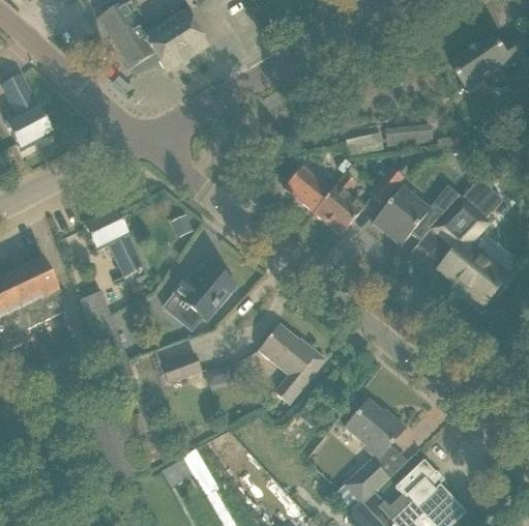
[(207,44),(196,27),(186,11),(185,10),(146,36),(122,0),(107,0),(97,6),(101,13),(98,16),(131,67),(154,52),(166,70),(206,45),(207,44)]
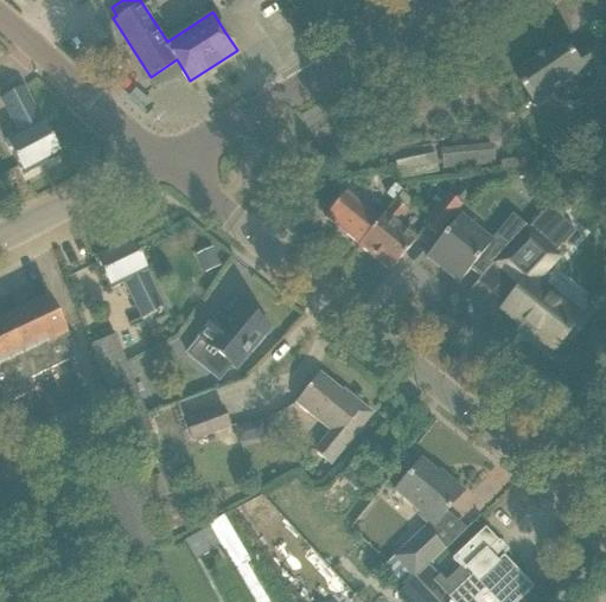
[(541,56),(540,53),(516,69),(537,102),(573,78),(591,106),(605,95),(605,47),(601,42),(580,56),(567,38),(541,56)]
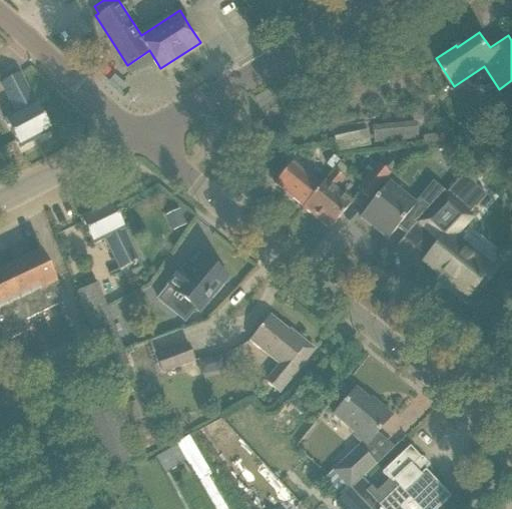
[(20,71),(2,80),(5,86),(17,110),(5,116),(11,127),(20,145),(51,128),(20,71)]
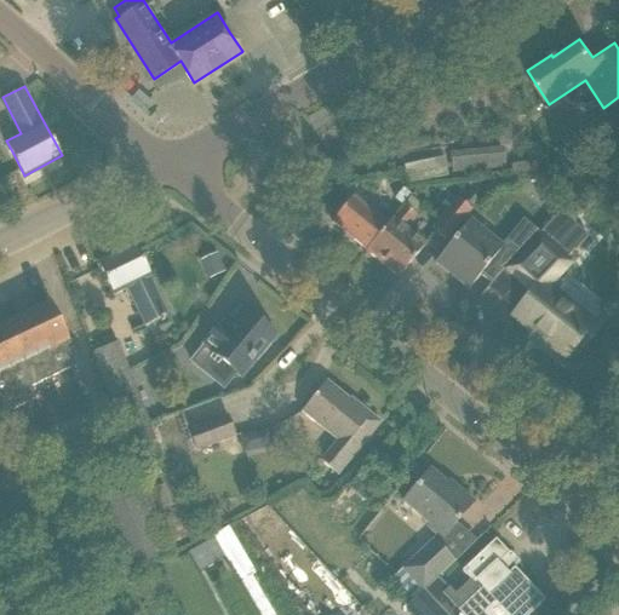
[(506,165),(505,144),(451,149),(453,170),(506,165)]
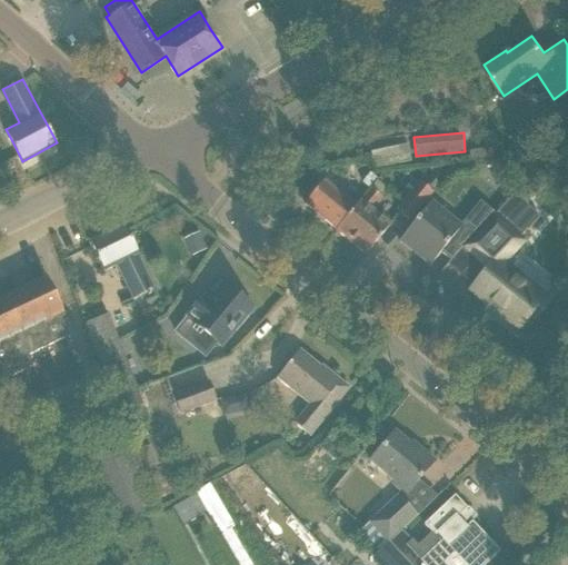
[(377,134),(375,157),(411,159),(414,137),(377,134)]
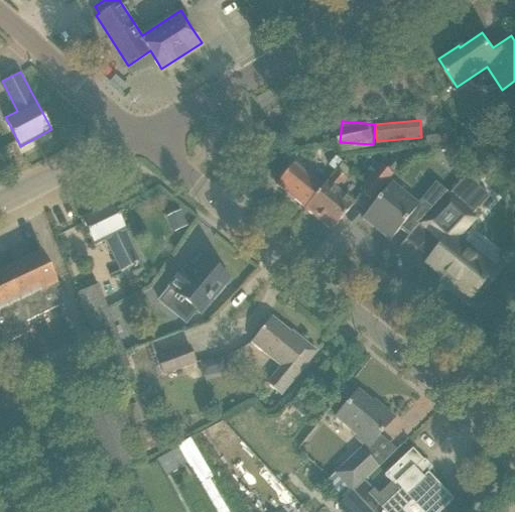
[(439,131),(425,133),(426,143),(440,142),(439,131)]
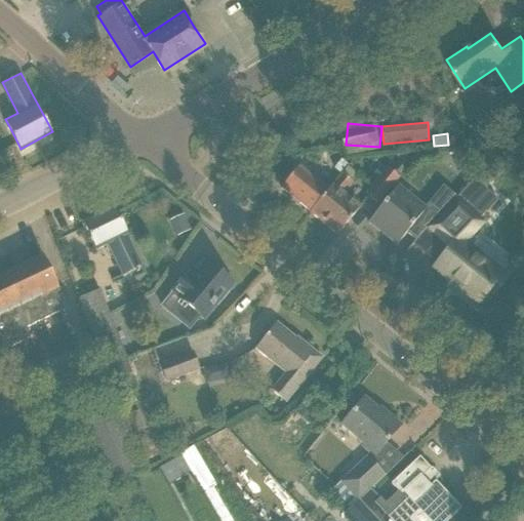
[(341,156),(333,164),(341,170),(343,169),(349,162),(341,156)]
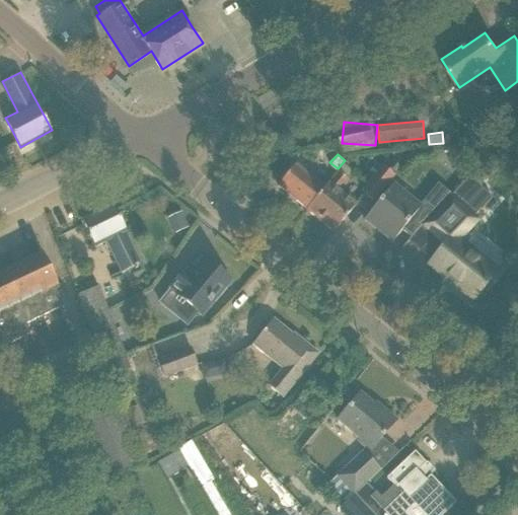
[(279,182),(307,206),(324,187),(323,186),(310,174),(295,162),(279,182)]
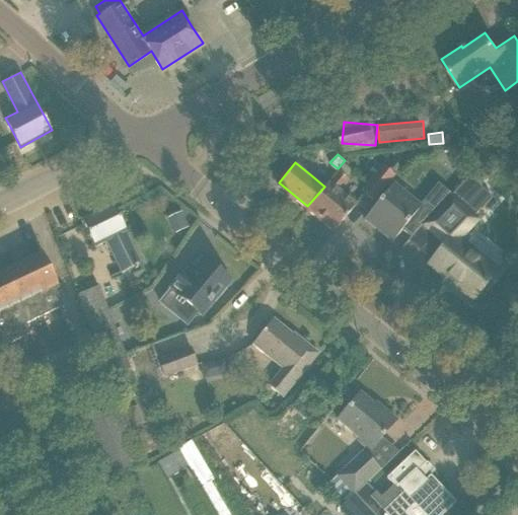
[(363,189),(374,198),(395,172),(383,163),(363,189)]
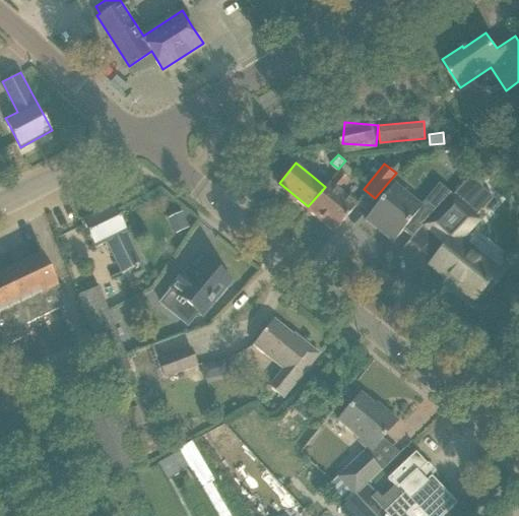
[(325,187),(308,206),(334,229),(347,213),(357,203),(340,189),(350,178),(339,168),(338,169),(324,186),(325,187)]
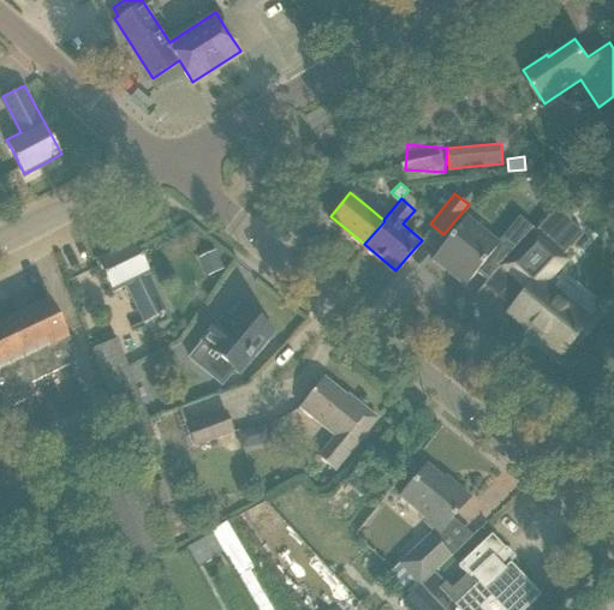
[(525,289),(510,309),(561,351),(588,317),(544,282),(567,257),(562,252),(584,231),(558,205),(536,228),(500,263),(525,289)]
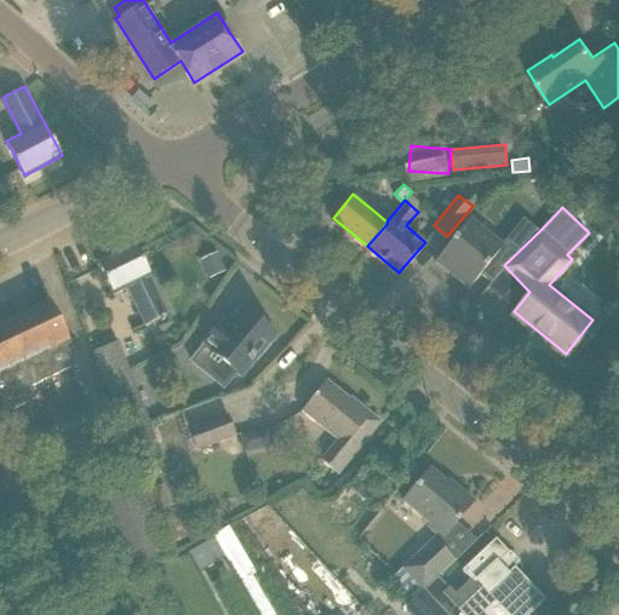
[(470,285),(486,265),(496,274),(515,249),(502,239),(500,241),(469,217),(436,258),(470,285)]
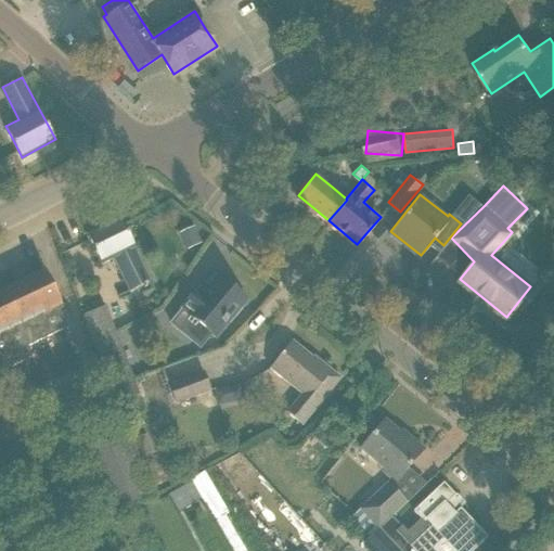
[(87,232),(101,261),(115,255),(130,287),(150,279),(120,216),(87,232)]
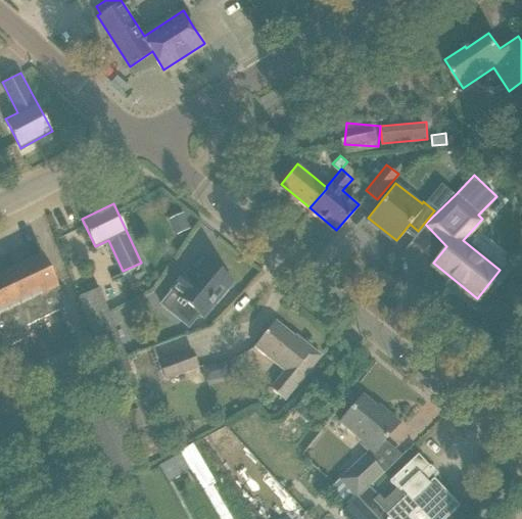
[(411,244),(392,270),(408,281),(426,255),(411,244)]
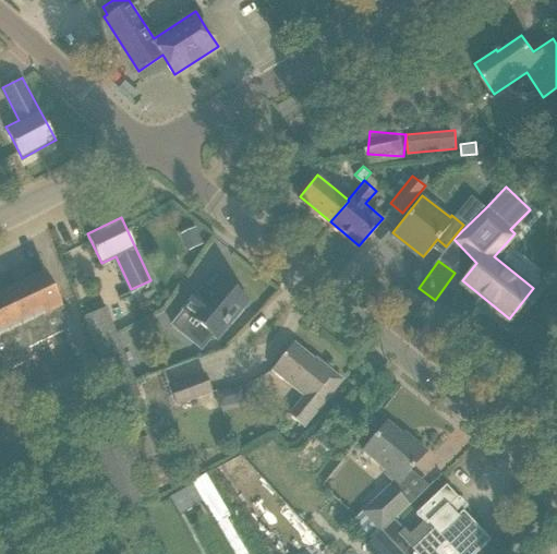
[(58,305),(61,303),(46,269),(0,291),(0,371),(33,356),(27,345),(68,325),(58,305)]
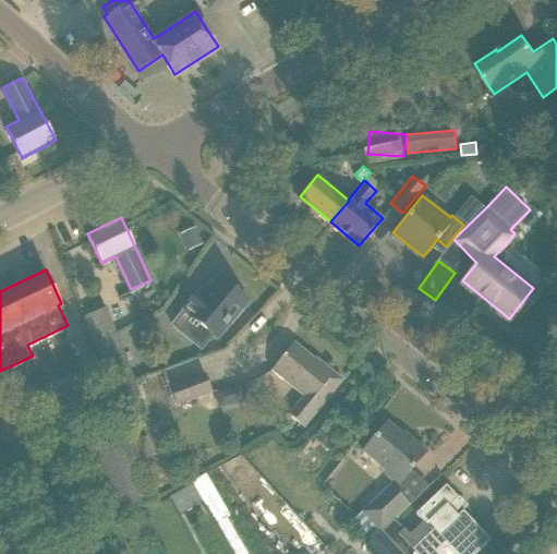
[(216,336),(246,299),(239,291),(240,289),(232,282),(230,285),(221,278),(206,296),(197,289),(184,305),(185,306),(172,322),(181,328),(192,315),(216,336)]
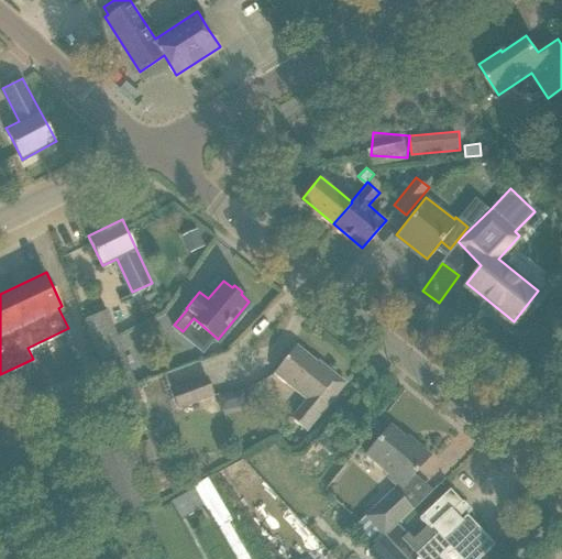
[(101,296),(81,303),(86,316),(106,308),(101,296)]
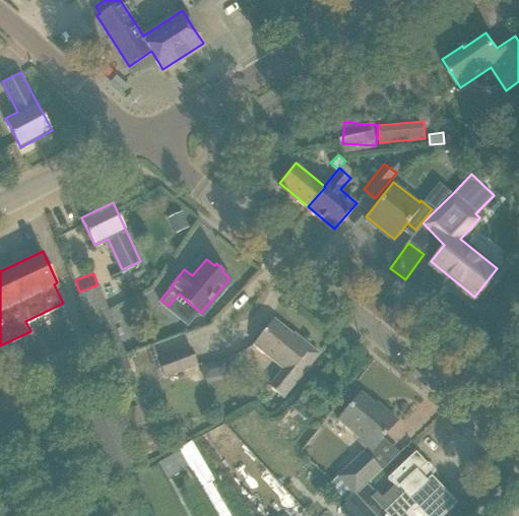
[(78,293),(110,376),(131,368),(99,284),(98,284),(79,292),(78,293)]
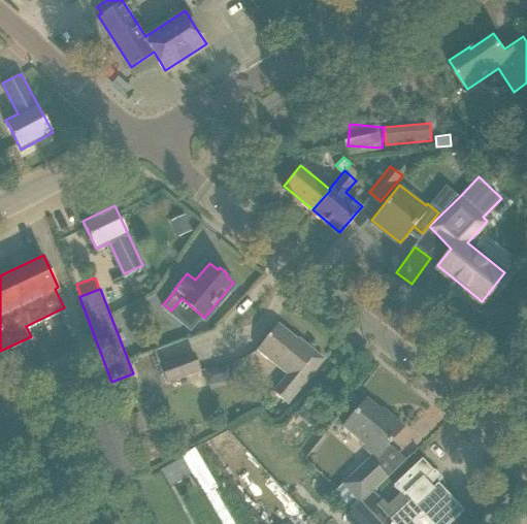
[(258,348),(288,372),(273,390),(288,401),(325,356),(299,335),(298,337),(278,322),(258,348)]
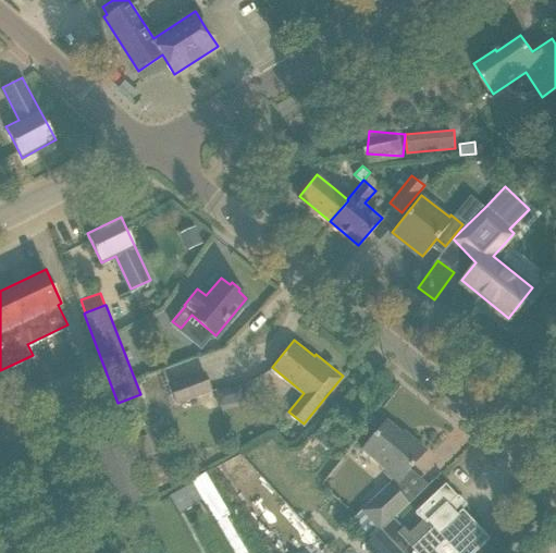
[(170,384),(176,403),(213,390),(207,370),(170,384)]
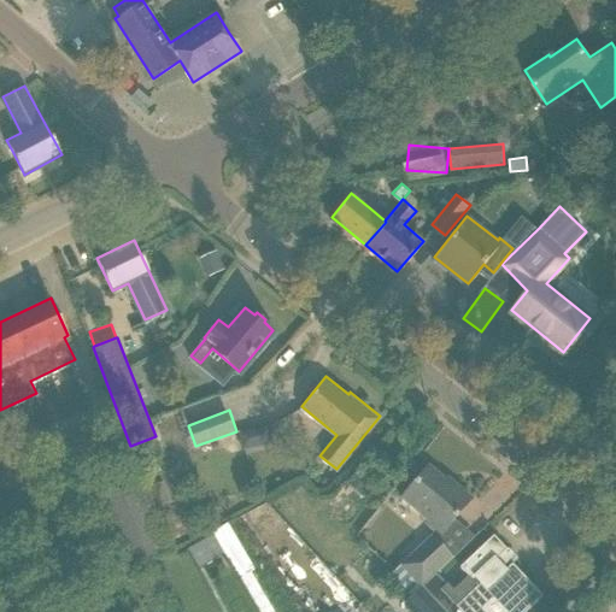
[(156,457),(146,460),(151,470),(160,466),(156,457)]
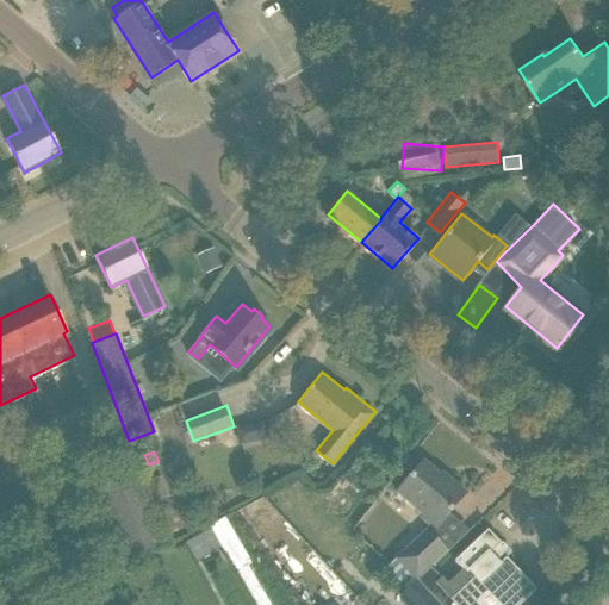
[(426,517),(435,526),(466,490),(449,475),(447,478),(423,457),(397,488),(427,515),(426,517)]
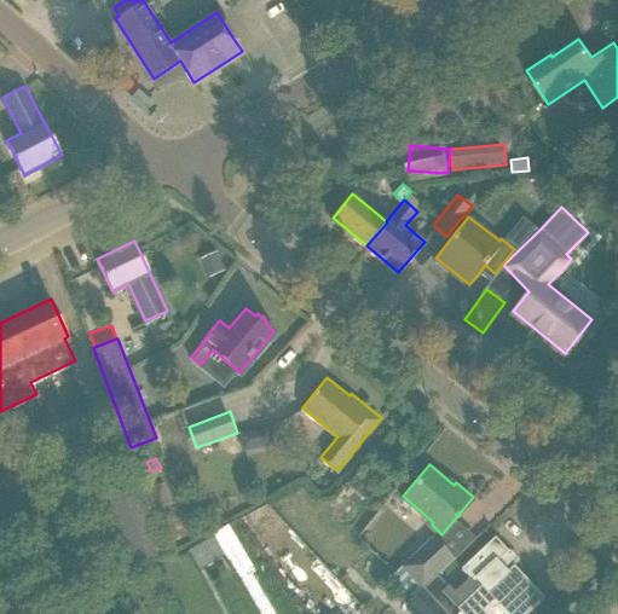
[(358,473),(350,482),(361,492),(369,482),(358,473)]
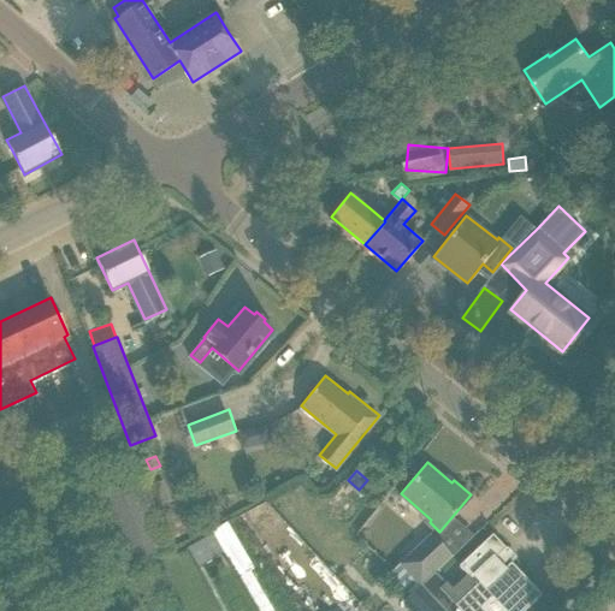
[(225,526),(214,533),(224,550),(259,610),(275,610),(250,569),(254,567),(229,523),(225,526)]
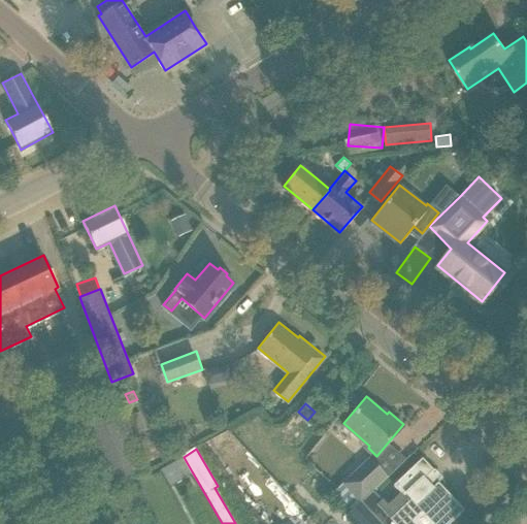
[(182,455),(161,467),(170,485),(192,471),(184,457),(182,455)]
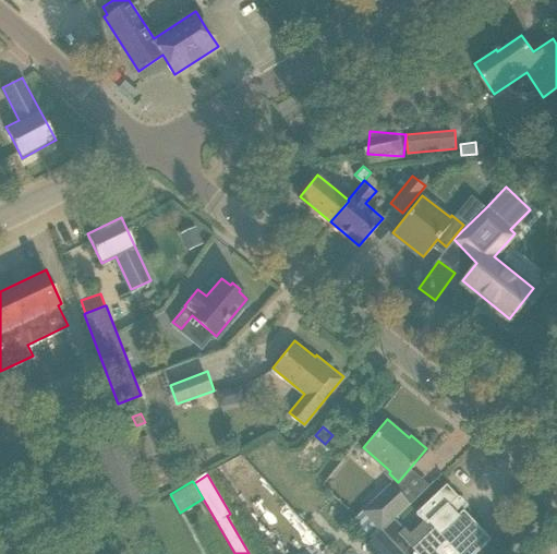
[(361,508),(382,530),(382,529),(395,516),(410,502),(390,481),(361,508)]
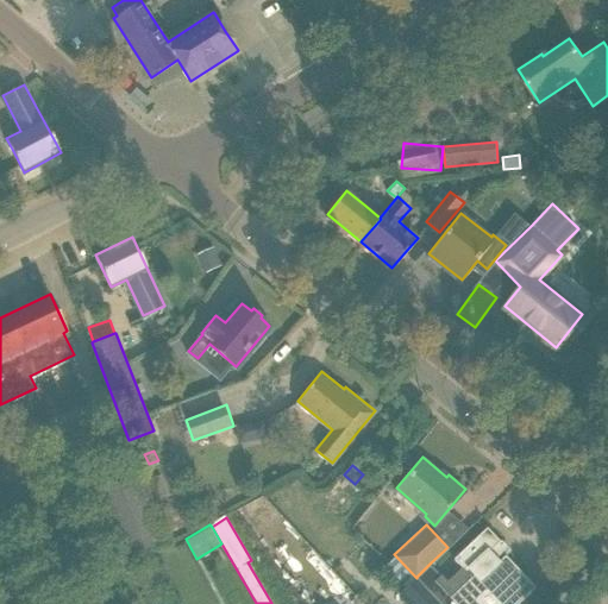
[(442,574),(431,562),(417,577),(443,603),(514,603),(536,585),(506,554),(505,554),(495,543),(500,540),(487,526),(470,542),(453,558),(467,571),(470,567),(475,572),(451,595),(437,579),(442,574)]
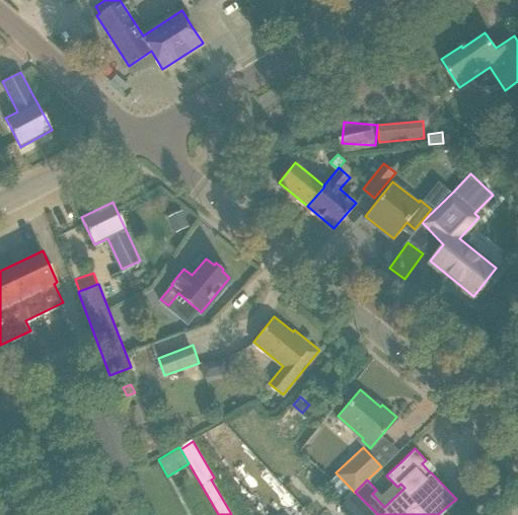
[(118,476),(107,481),(114,496),(124,492),(118,476)]
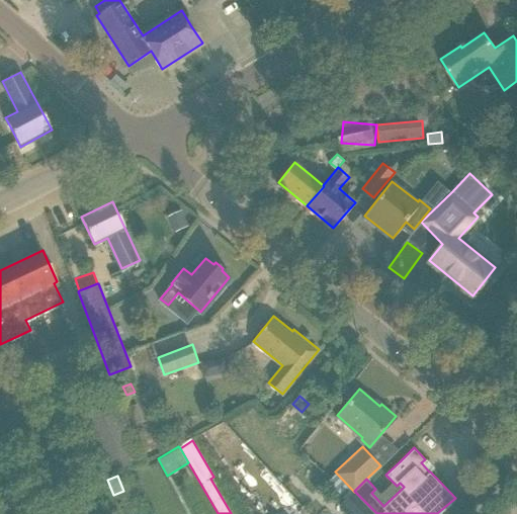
[(376,513),(354,491),(354,492),(339,506),(346,513),(376,513)]
